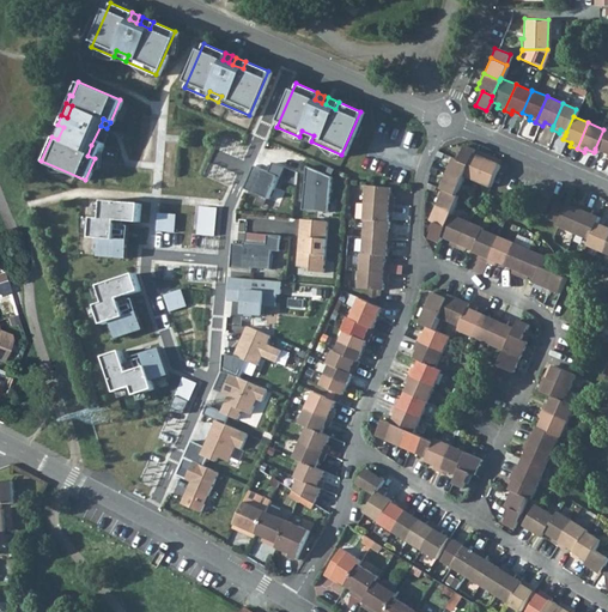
[(64,127),(58,125),(52,137),(58,139),(64,127)]
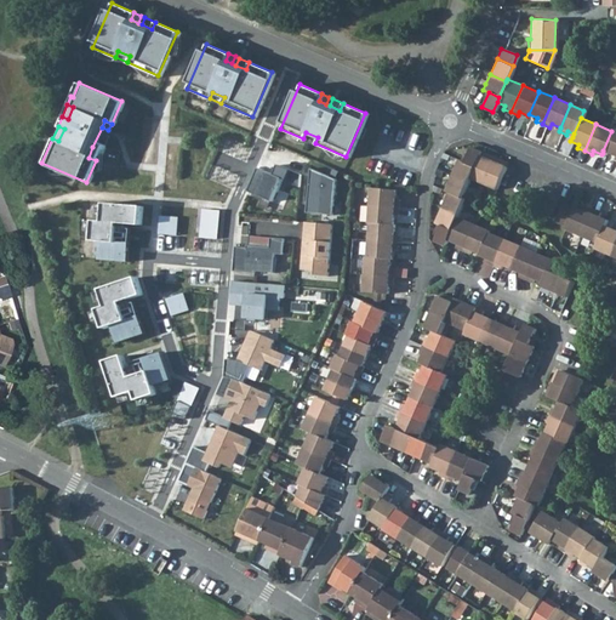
[(610,158),(615,160),(615,129),(614,128),(612,129),(611,131),(603,151),(611,154),(610,158)]
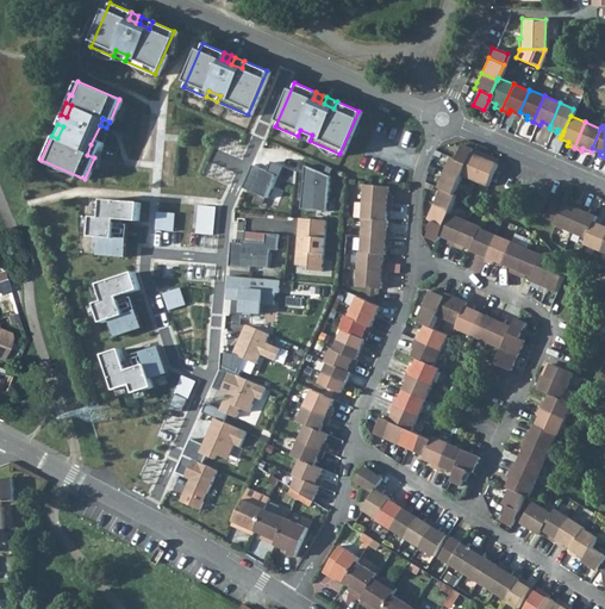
[(300,130),(298,136),(310,141),(312,135),(300,130)]
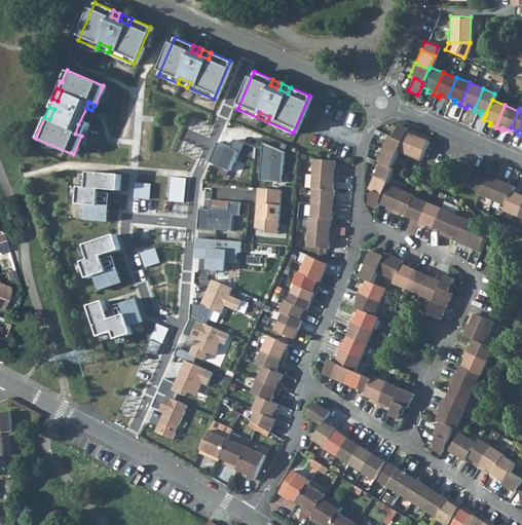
[(401,141),(405,130),(406,127),(397,123),(390,137),(401,141)]
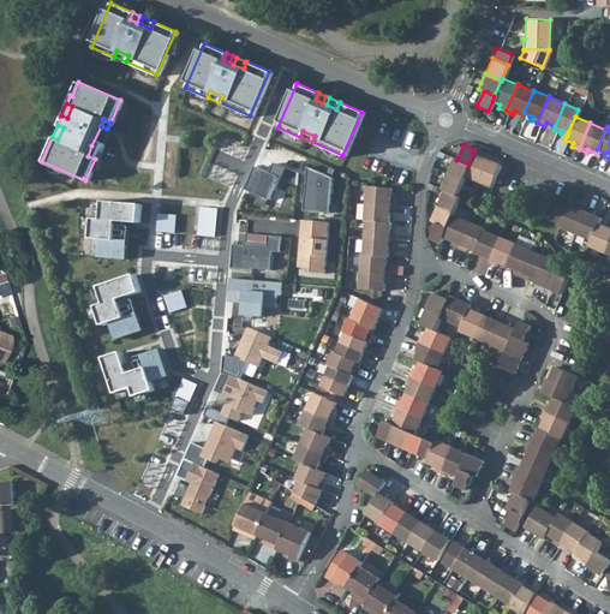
[(99,149),(91,145),(88,156),(95,159),(99,149)]
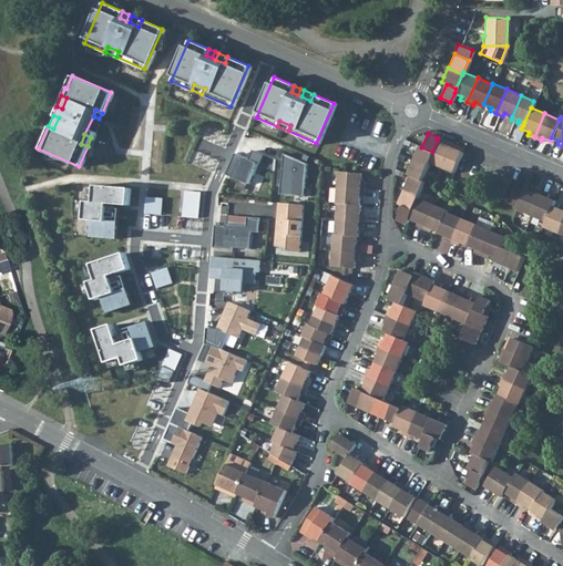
[(428,162),(439,167),(450,143),(443,140),(441,143),(437,141),(432,152),(428,162)]
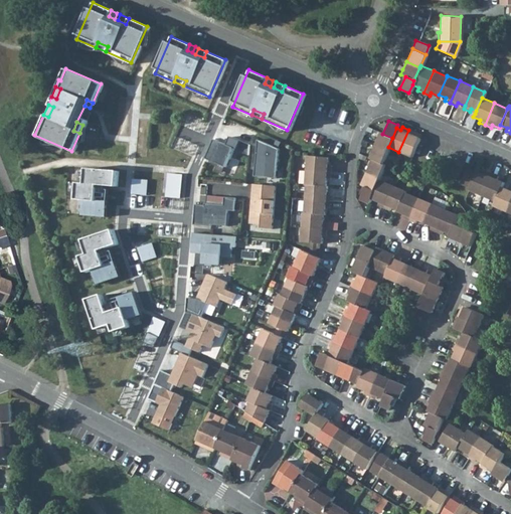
[(398,152),(409,156),(417,138),(413,136),(415,133),(408,130),(398,152)]
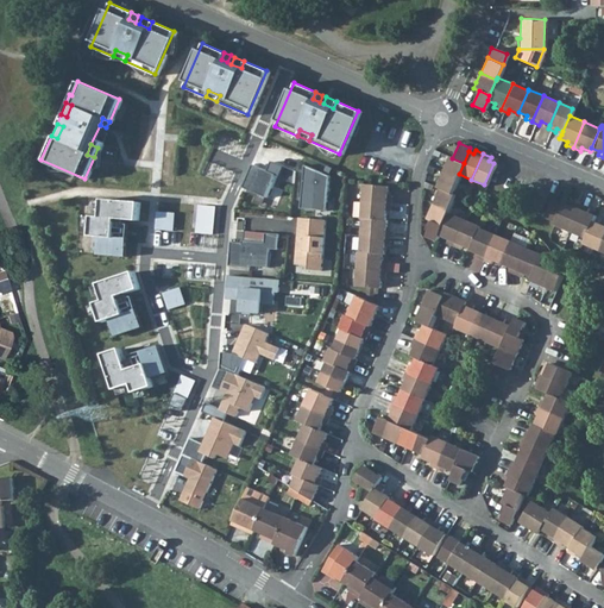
[(442,171),(457,179),(459,174),(464,163),(452,158),(450,157),(442,171)]
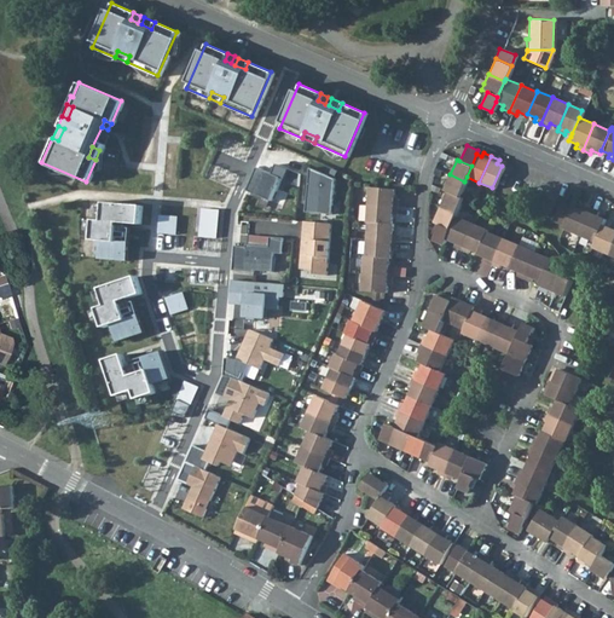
[(258,165),(244,189),(271,201),(281,177),(296,184),(296,172),(276,163),(272,171),(258,165)]
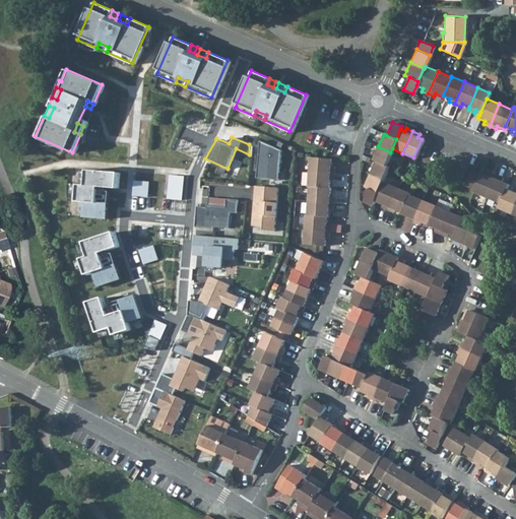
[(279,149),(258,141),(254,178),(276,179),(279,149)]
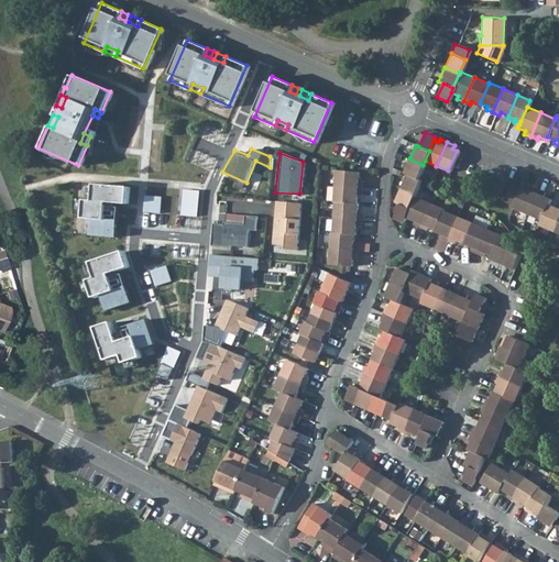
[(409,158),(403,173),(406,174),(417,178),(423,165),(409,158)]
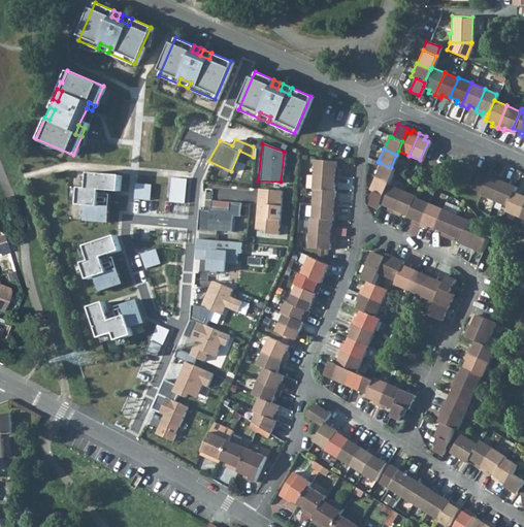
[(312,174),(335,176),(336,169),(332,169),(333,161),(313,160),(312,174)]
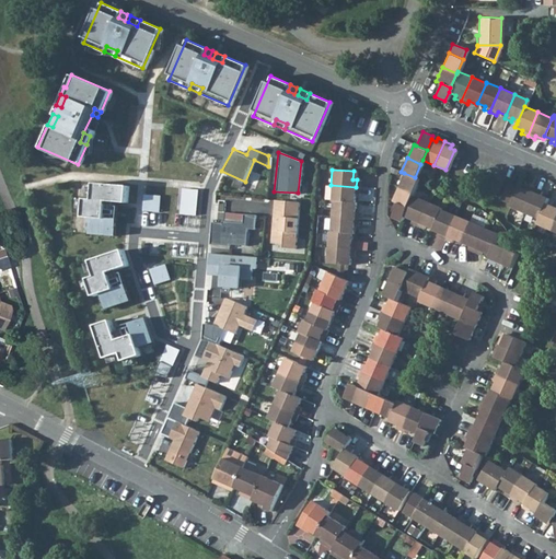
[(397,187),(412,194),(418,178),(415,177),(404,173),(397,187)]
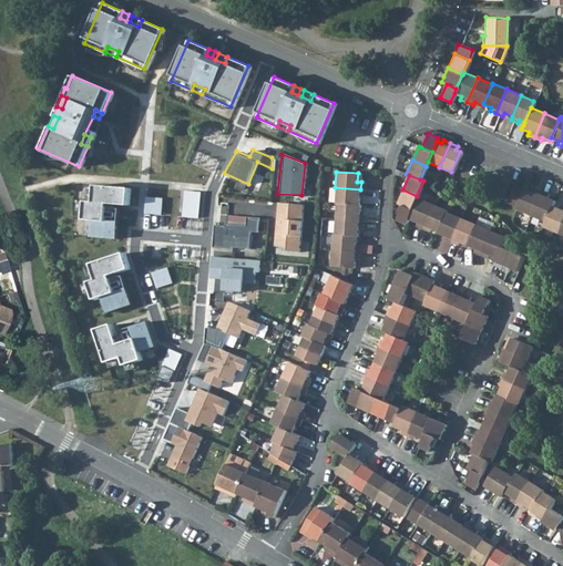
[(88,236),(114,238),(115,222),(111,220),(103,220),(103,216),(108,217),(109,212),(104,212),(104,203),(113,204),(125,205),(128,187),(92,185),(91,201),(82,201),(81,219),(90,219),(88,236)]
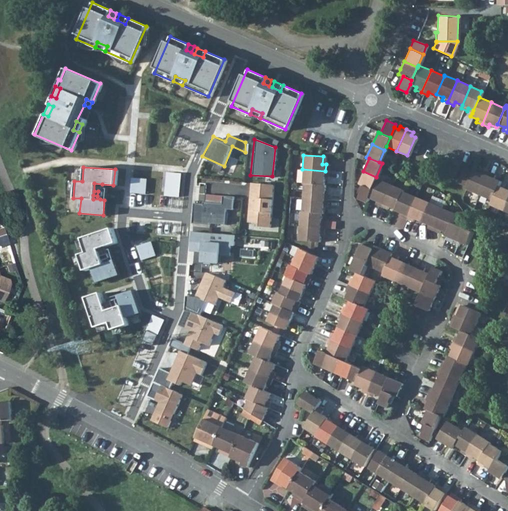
[(455,182),(464,186),(471,171),(462,167),(455,182)]
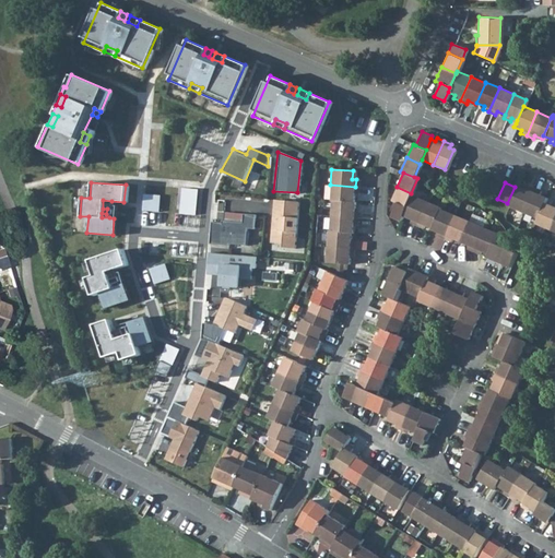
[(330,200),(351,202),(351,193),(355,193),(355,187),(330,185),(329,200),(330,200)]
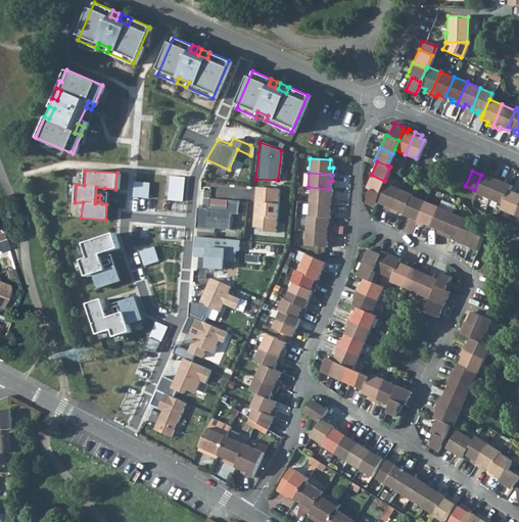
[(473,193),(486,198),(497,176),(490,173),(489,176),(482,173),(481,175),(474,190),(473,193)]
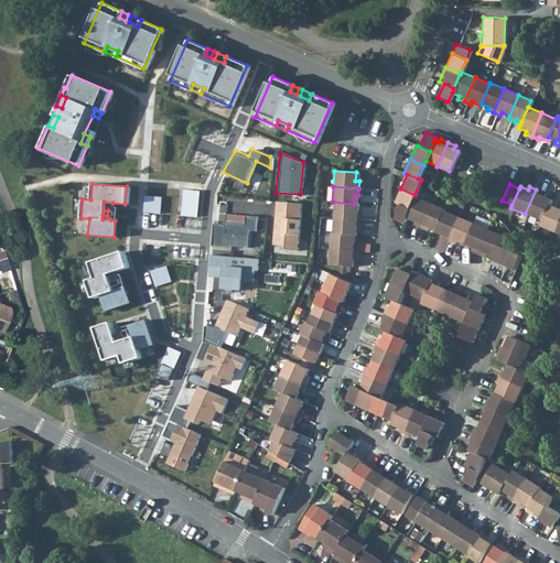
[(197,191),(181,188),(179,214),(194,216),(197,191)]
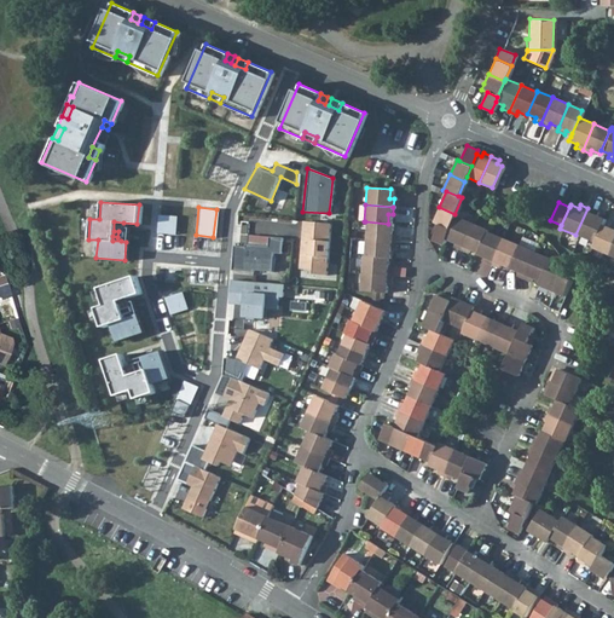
[(433,223),(438,225),(447,230),(453,215),(455,214),(439,207),(433,223)]
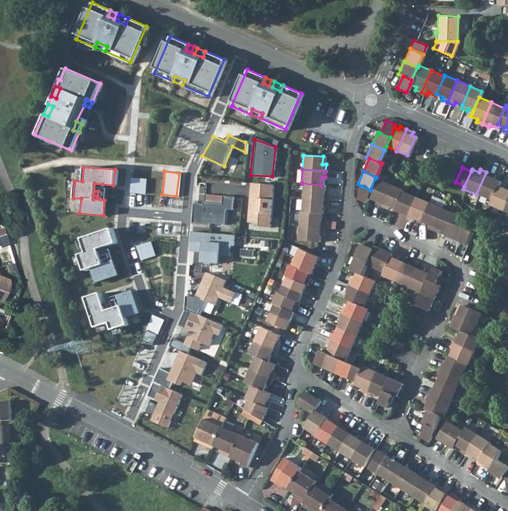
[(476,194),(490,200),(496,185),(498,181),(491,177),(492,174),(486,172),(476,194)]
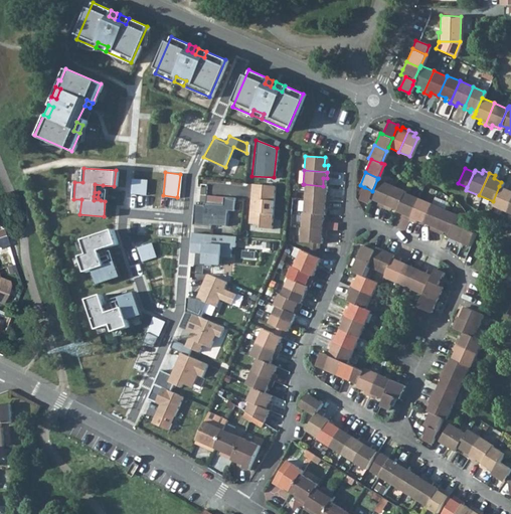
[(145,179),(130,178),(129,193),(144,194),(145,179)]
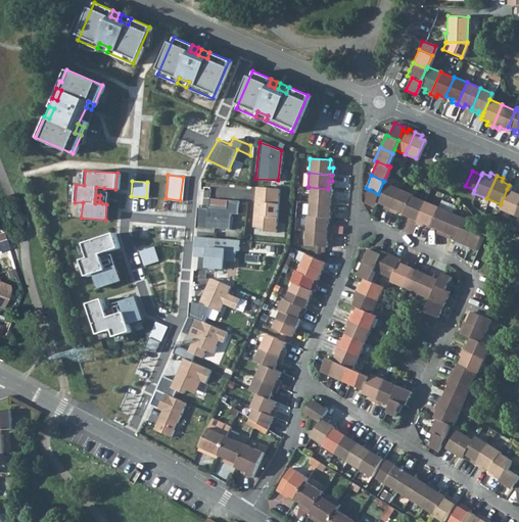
[(381,208),(387,210),(397,188),(383,182),(378,194),(375,202),(382,205),(381,208)]
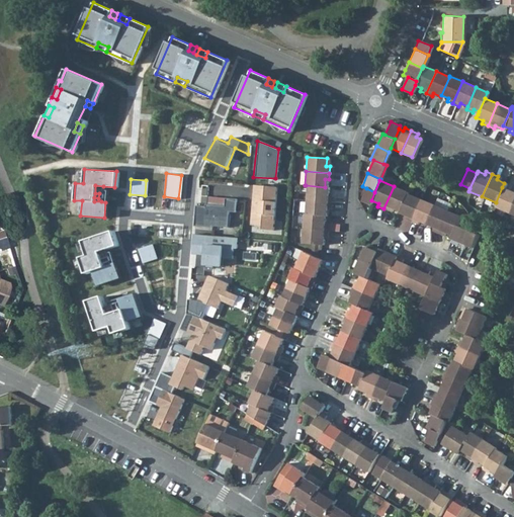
[(276,185),(252,184),(251,197),(259,198),(258,211),(250,210),(249,224),(261,224),(261,228),(273,229),(276,185)]
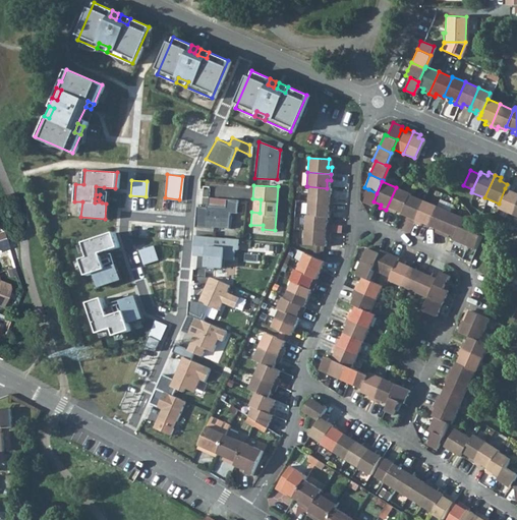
[(102,203),(104,187),(96,186),(96,194),(100,194),(99,199),(95,198),(95,203),(102,203)]
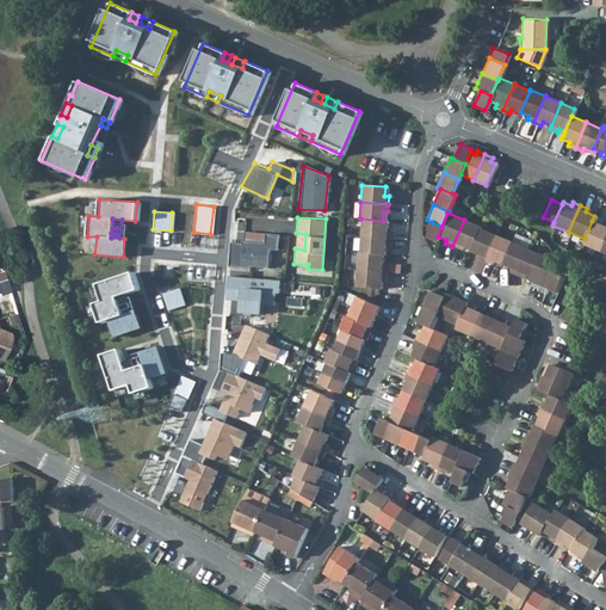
[(359,236),(387,238),(388,230),(384,230),(384,221),(383,221),(360,219),(359,236)]
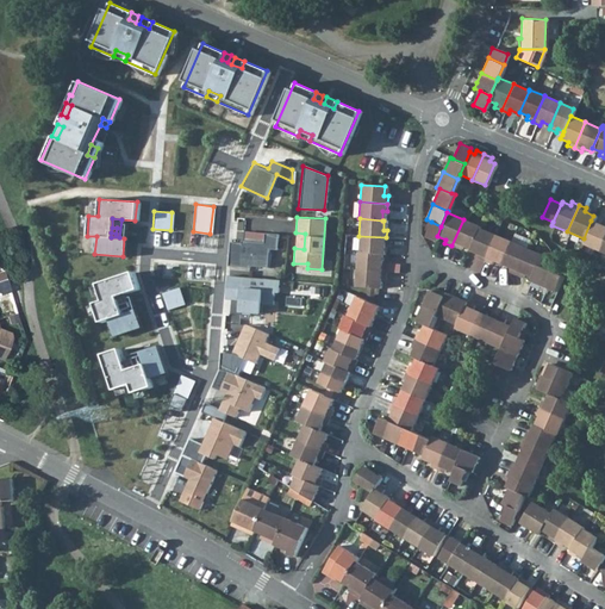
[(451,246),(459,249),(460,246),(468,249),(478,227),(479,225),(463,219),(451,246)]
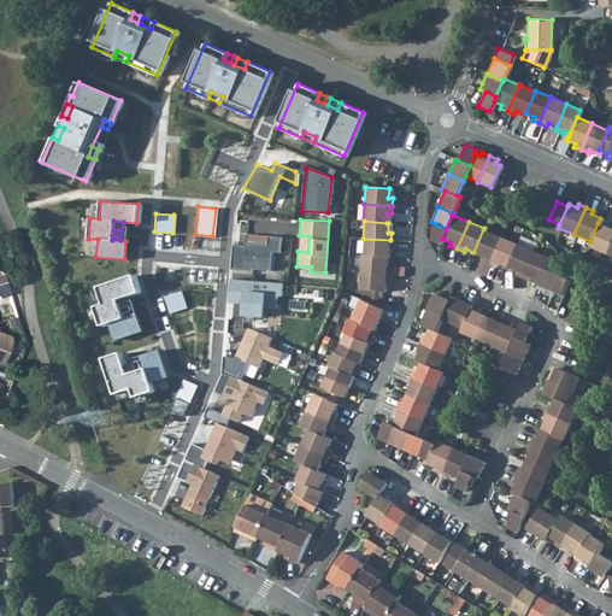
[(588,247),(604,254),(611,234),(611,224),(608,223),(606,227),(598,223),(590,241),(588,247)]
